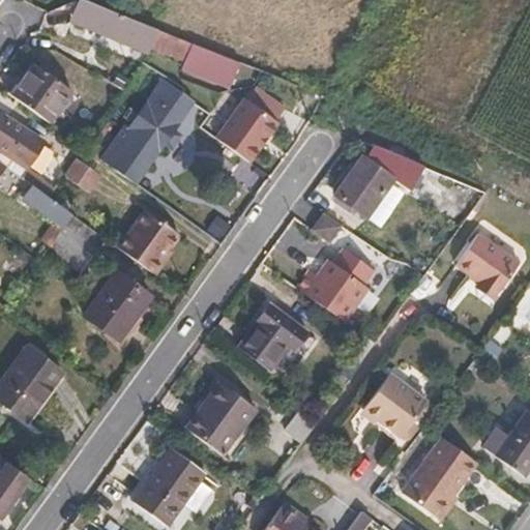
[(80,0),(71,23),(148,54),(150,48),(157,30),(82,0),(80,0)]
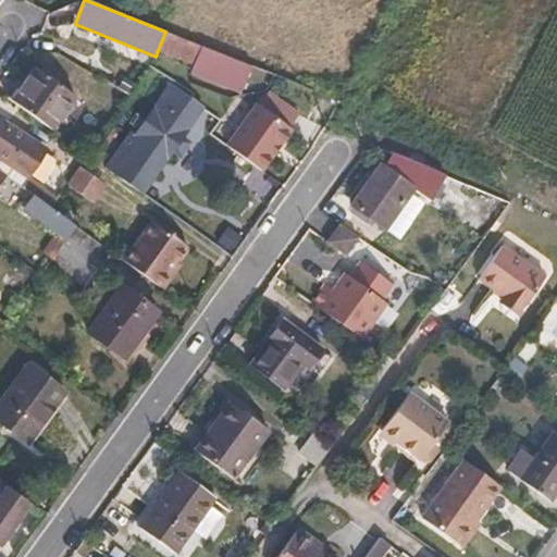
[(242,91),(251,66),(165,32),(158,50),(195,65),(193,72),(242,91)]
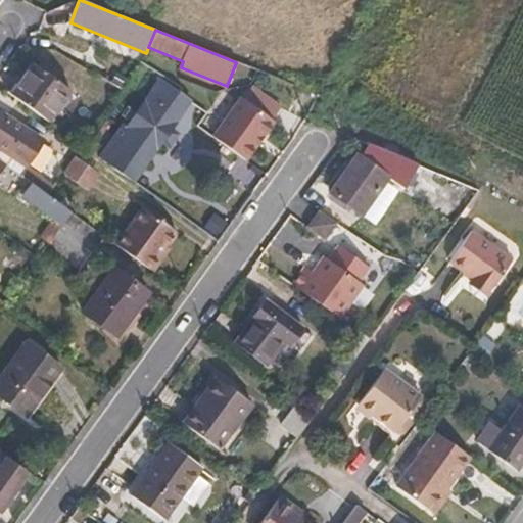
[(48,123),(70,92),(32,63),(9,94),(48,123)]
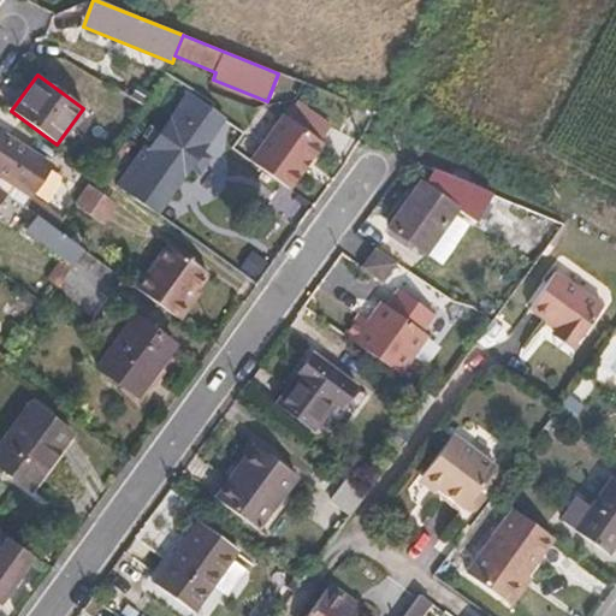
[(126,96),(142,105),(152,92),(135,82),(126,96)]
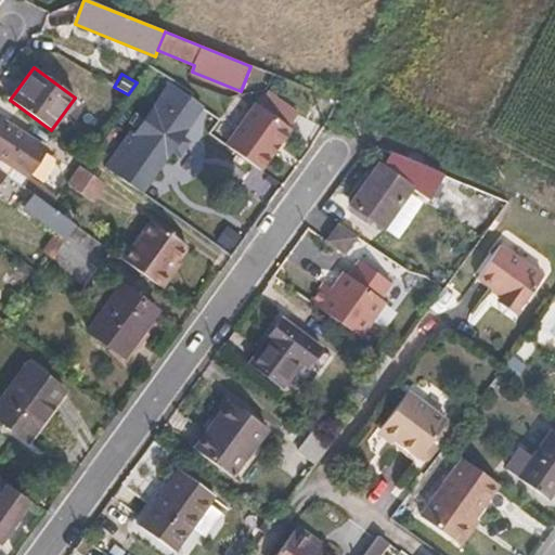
[(171,87),(111,170),(142,192),(172,151),(179,156),(189,143),(181,138),(202,110),(203,108),(189,99),(171,87)]
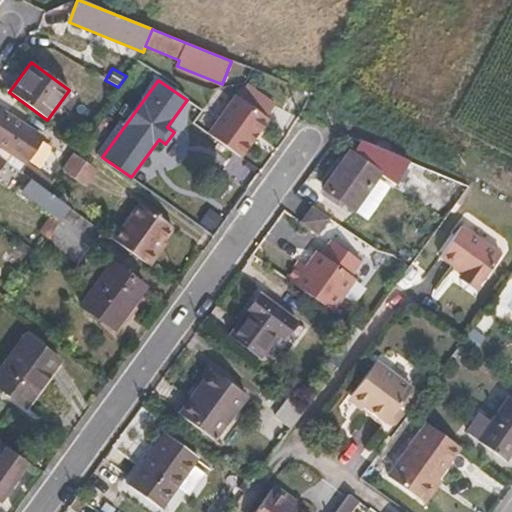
[(268,120),(237,96),(209,133),(243,155),(268,120)]
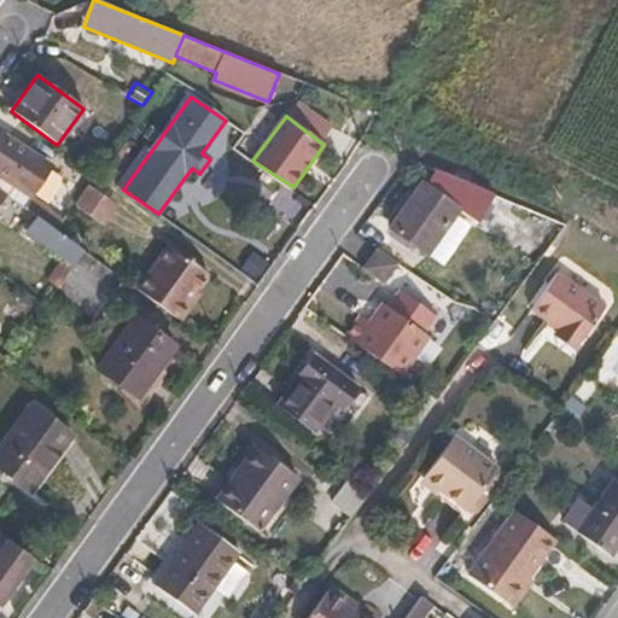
[(0,190),(7,194),(13,186),(31,197),(51,167),(0,133),(0,190)]
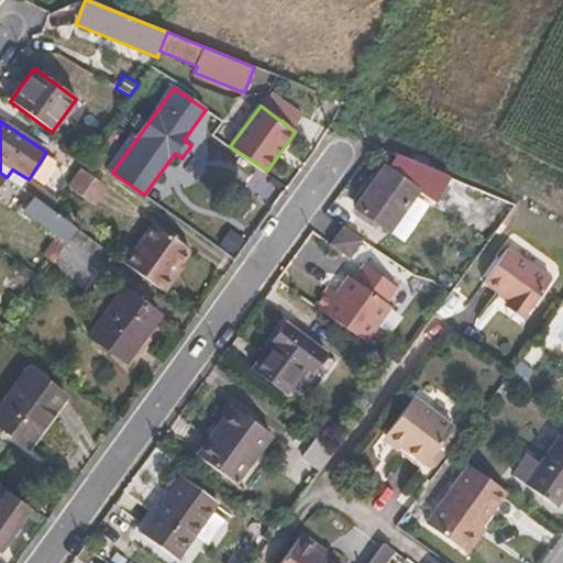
[(451,178),(397,157),(388,169),(419,192),(435,205),(451,178)]
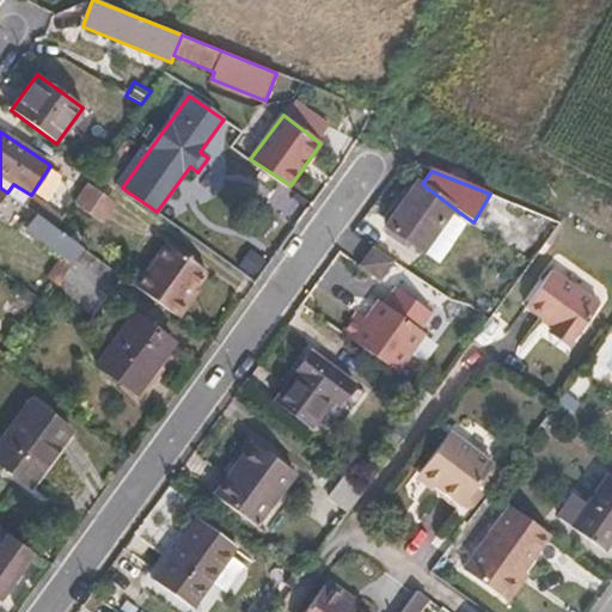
[(115,203),(87,183),(73,203),(102,224),(115,203)]
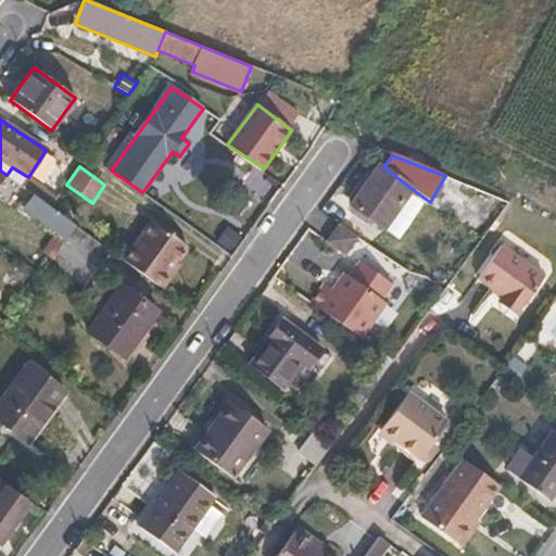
[(414,190),(383,167),(381,166),(351,206),(383,230),(414,190)]
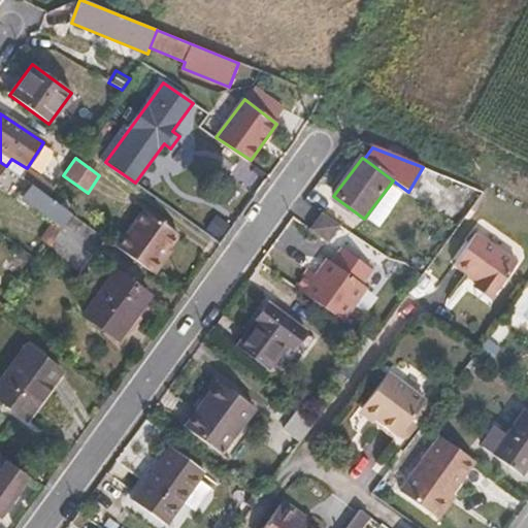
[(21,177),(33,186),(38,177),(27,169),(21,177)]
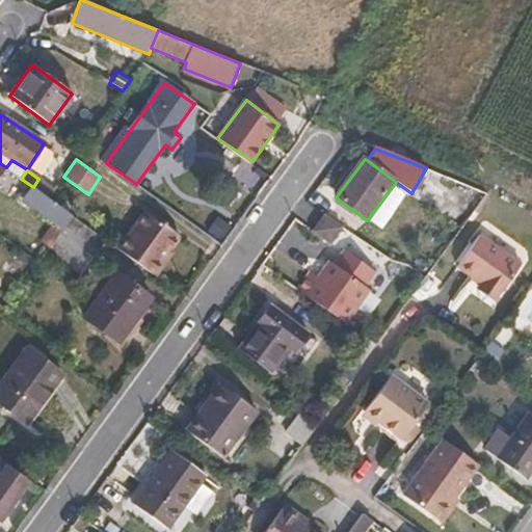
[(38,179),(33,187),(49,198),(55,190),(38,179)]
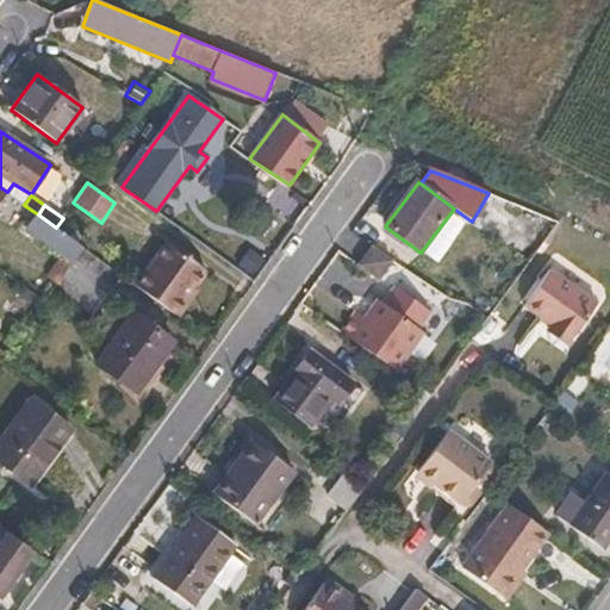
[(45,281),(54,288),(83,248),(56,228),(38,215),(26,230),(63,256),(45,281)]
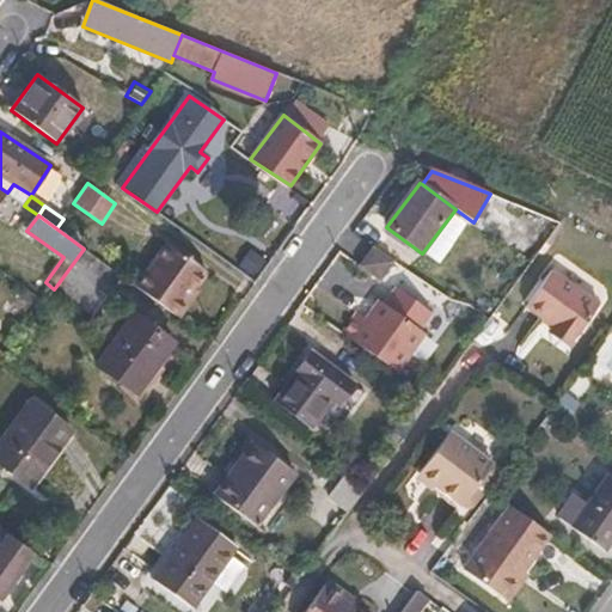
[(135,286),(179,317),(194,297),(189,293),(207,269),(169,242),(135,286)]
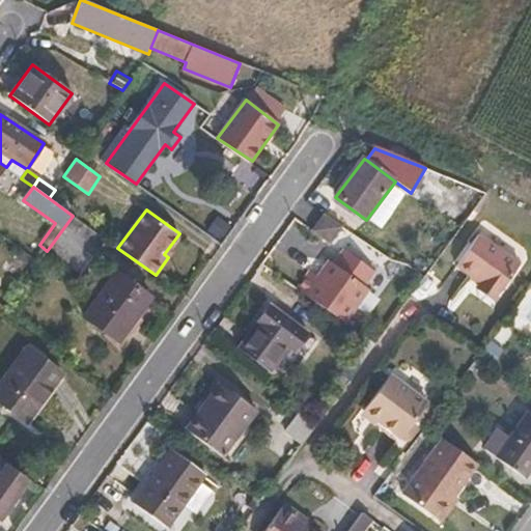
[(311,232),(329,245),(342,228),(325,215),(311,232)]
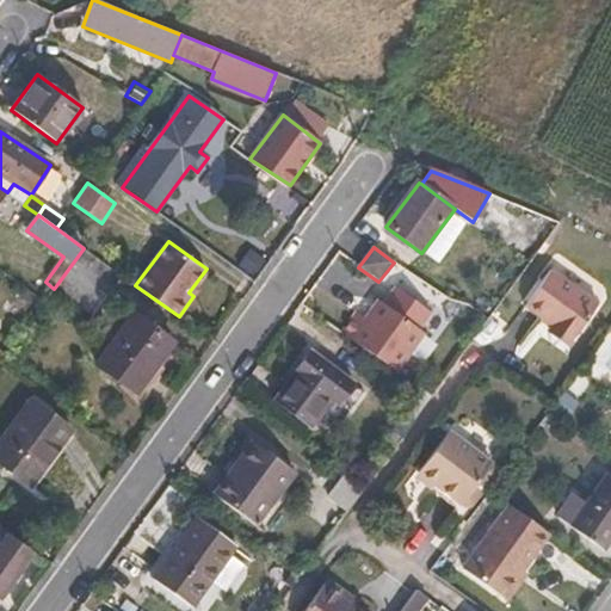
[(92,315),(121,276),(84,248),(54,289),(92,315)]
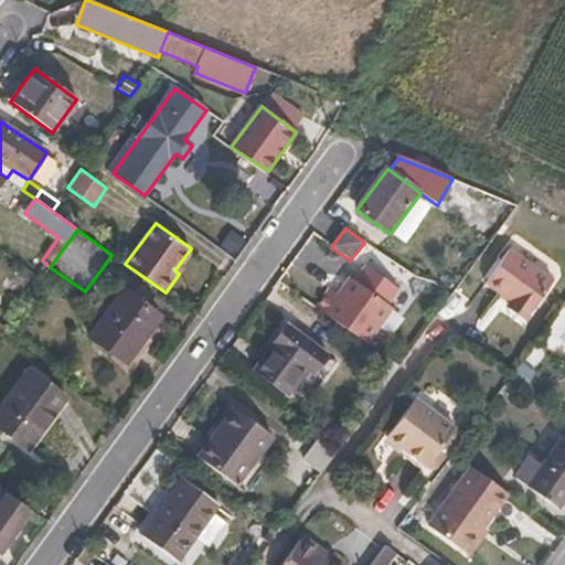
[(507,306),(526,319),(552,283),(510,253),(486,286),(510,302),(507,306)]
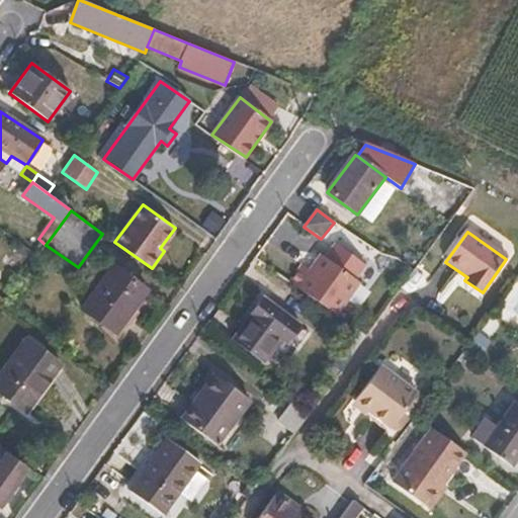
[(336,245),(334,248),(362,269),(365,265),(336,245)]
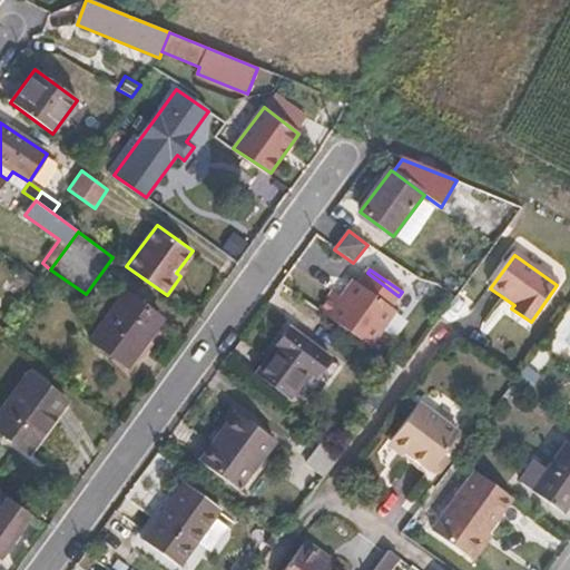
[(334,293),(320,313),(367,346),(394,311),(390,308),(399,296),(367,273),(359,285),(354,282),(342,298),(334,293)]
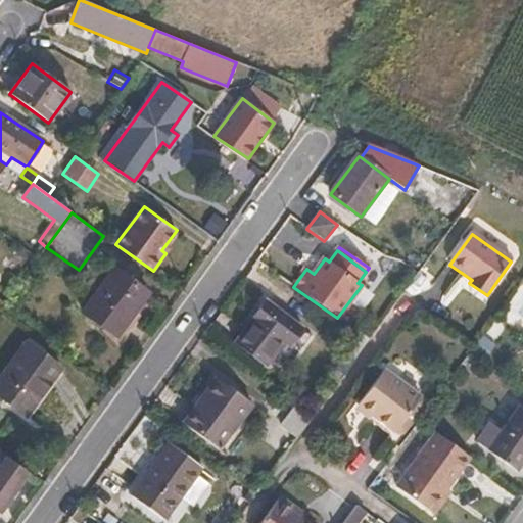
[(114,270),(82,313),(116,337),(148,294),(114,270)]
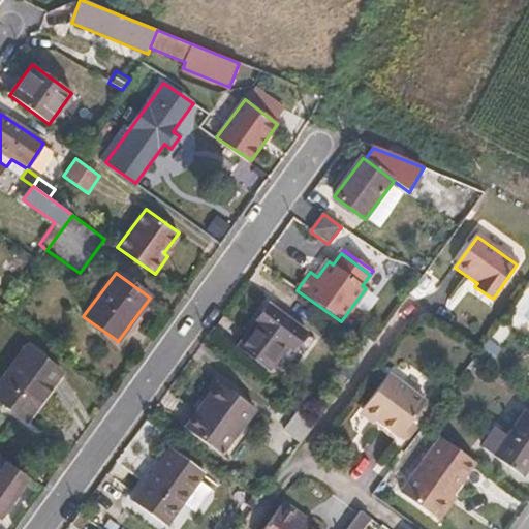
[(314,339),(270,306),(239,347),(270,371),(281,356),(294,366),(314,339)]
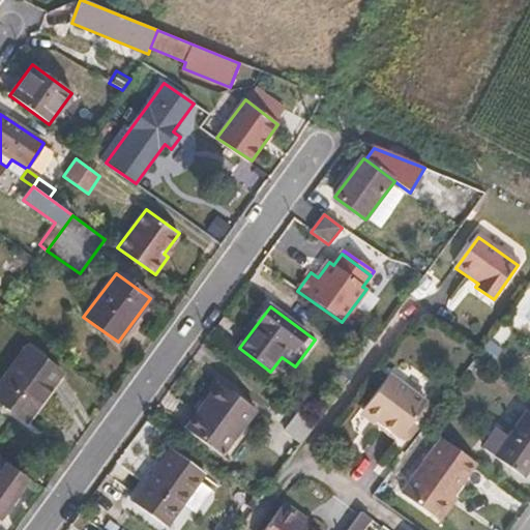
[(0,383),(0,402),(27,422),(62,374),(26,348),(0,383)]
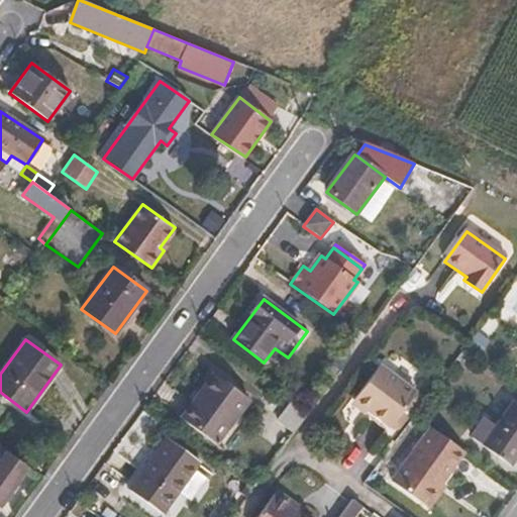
[(329,364),(339,372),(349,357),(339,349),(329,364)]
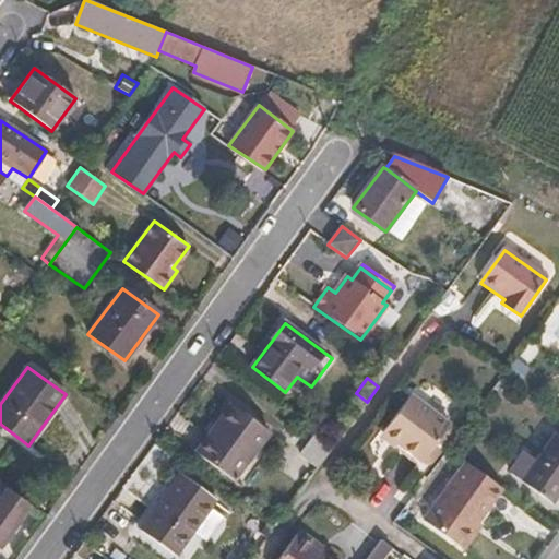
[(401,441),(397,445),(420,462),(449,424),(408,395),(385,429),(401,441)]
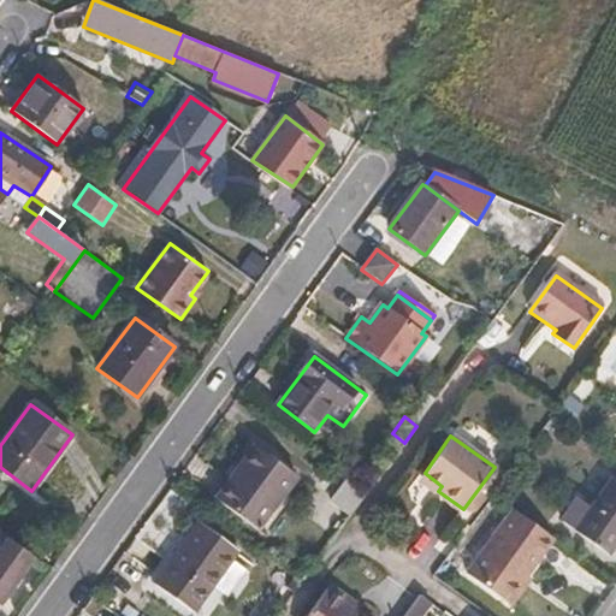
[(254,446),(215,497),(258,528),(296,477),(254,446)]
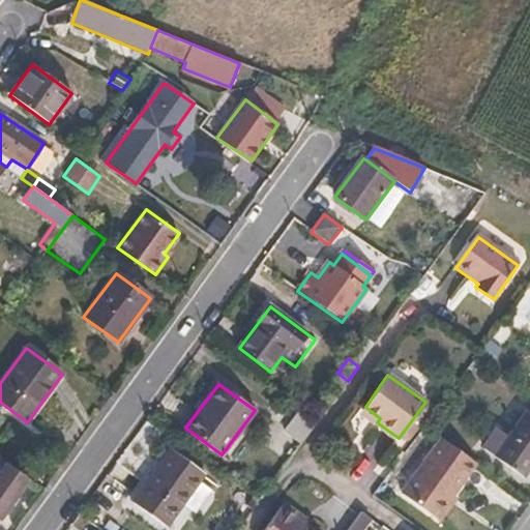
[(274,421),(302,443),(319,421),(290,401),(274,421)]
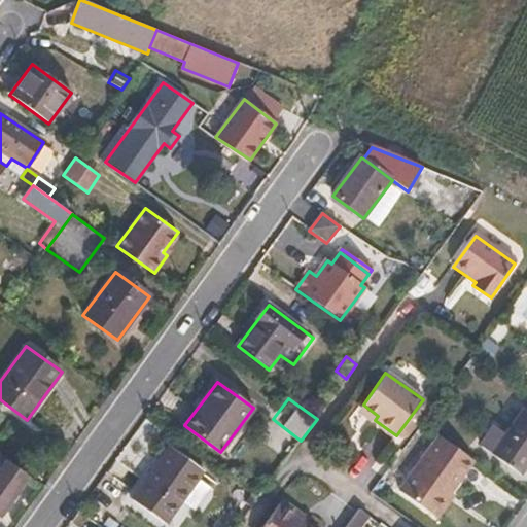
[(359,410),(375,420),(378,416),(363,405),(359,410)]
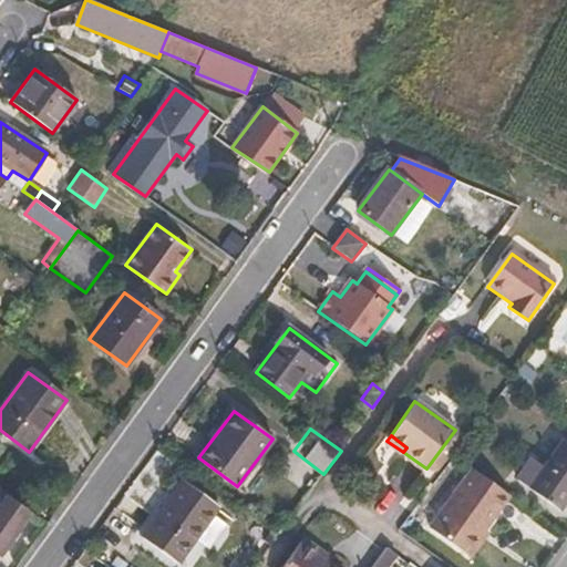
[(566,502),(566,443),(563,441),(529,487),(562,511),(566,502)]
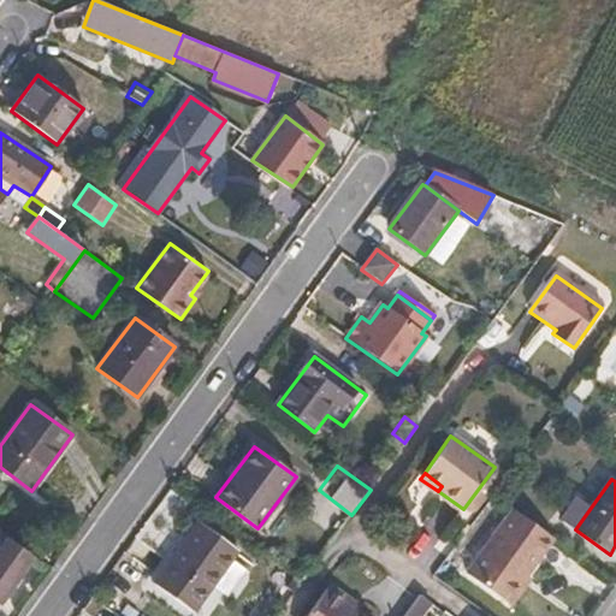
[(555,538),(515,510),(469,575),(509,603),(528,576),(555,538)]
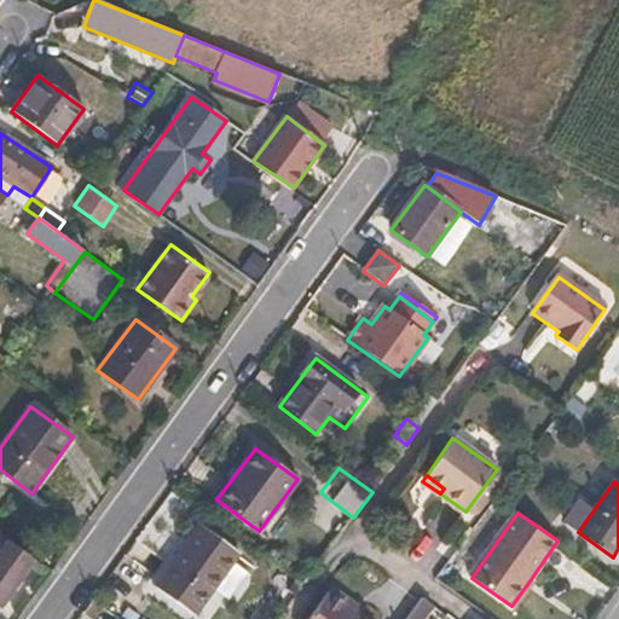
[(241,556),(198,526),(155,585),(196,615),(241,556)]
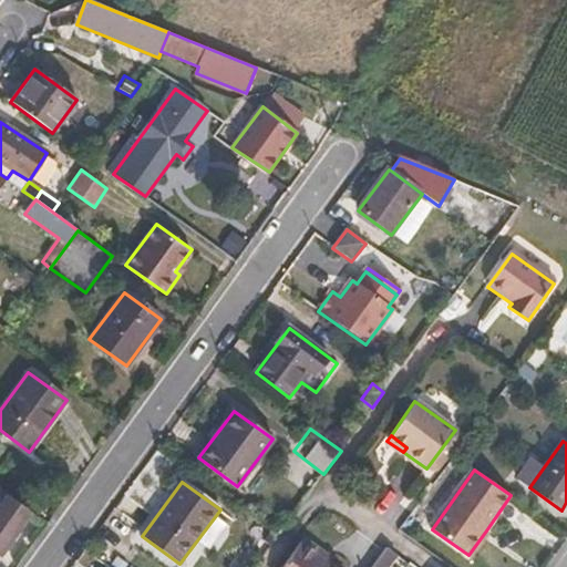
[(8,498),(9,495),(0,488),(0,554),(29,515),(8,498)]
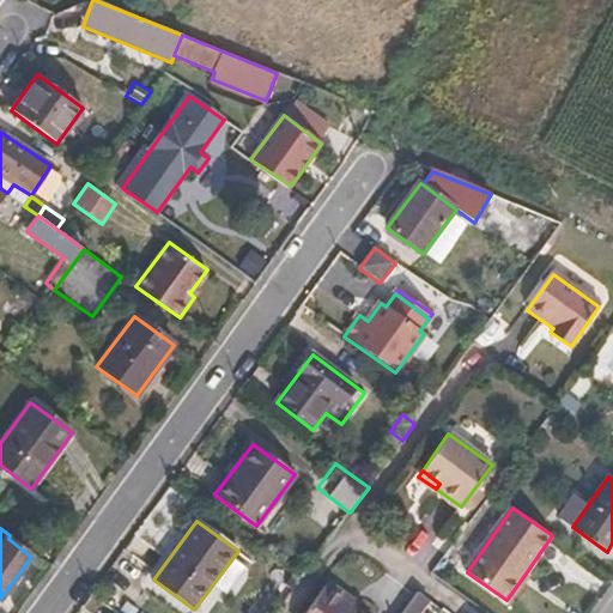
[(526,574),(507,600),(511,604),(530,577),(526,574)]
